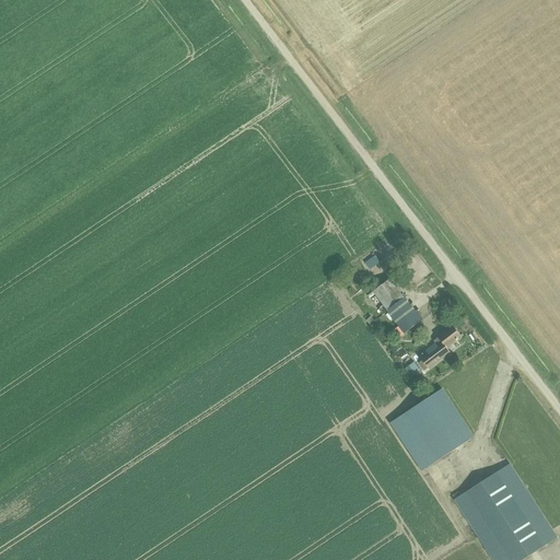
[(375,256),(365,264),(370,270),(381,261),(375,256)]
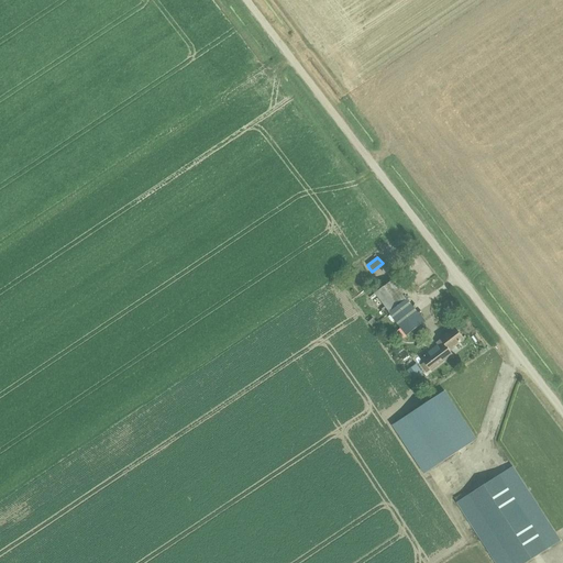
[(393,280),(375,294),(389,313),(401,329),(396,333),(401,341),(407,337),(407,335),(424,322),(407,299),(393,280)]
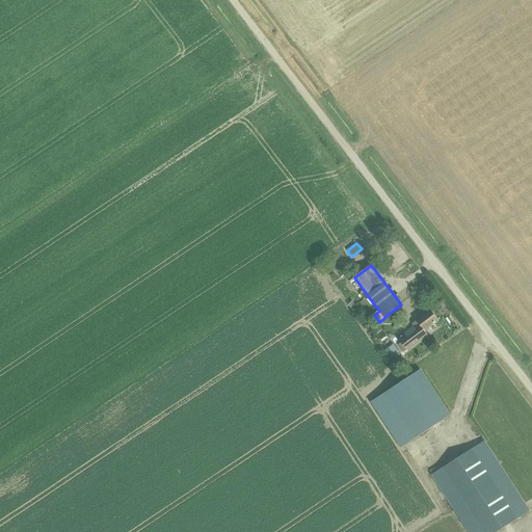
[(401,342),(398,345),(403,352),(406,349),(406,350),(427,334),(424,330),(437,320),(439,321),(439,320),(430,310),(430,311),(413,323),(414,325),(398,338),(401,342)]
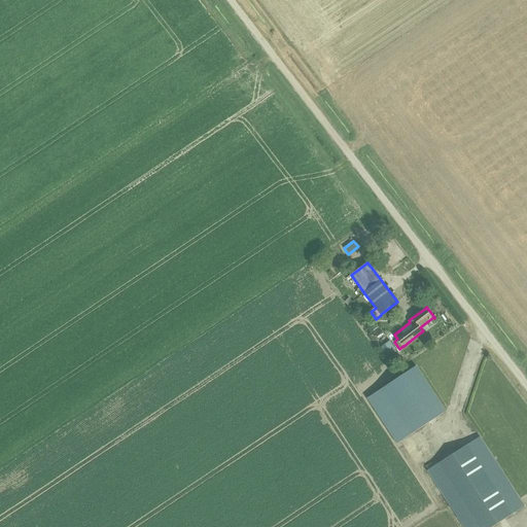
[(388,342),(381,347),(387,355),(394,350),(388,342)]
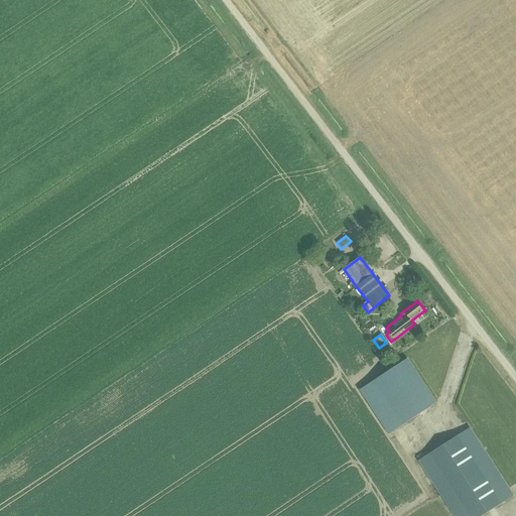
[(407,358),(374,380),(360,390),(389,434),(403,425),(436,403),(407,358)]
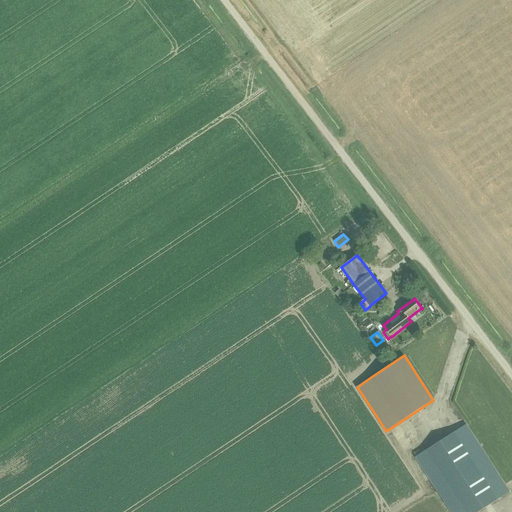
[(466,424),(415,457),(451,511),(478,511),(510,492),(466,424)]
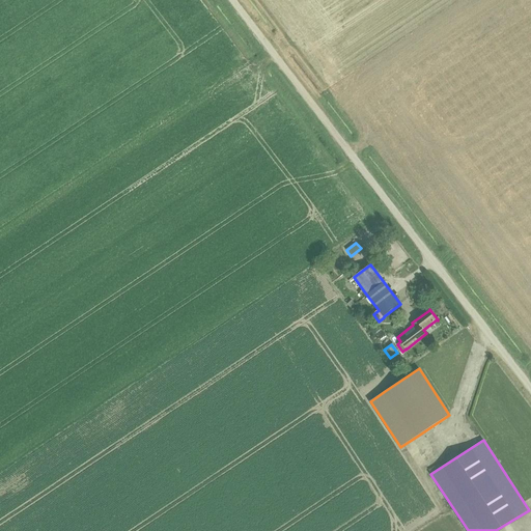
All buildings are outlined.
